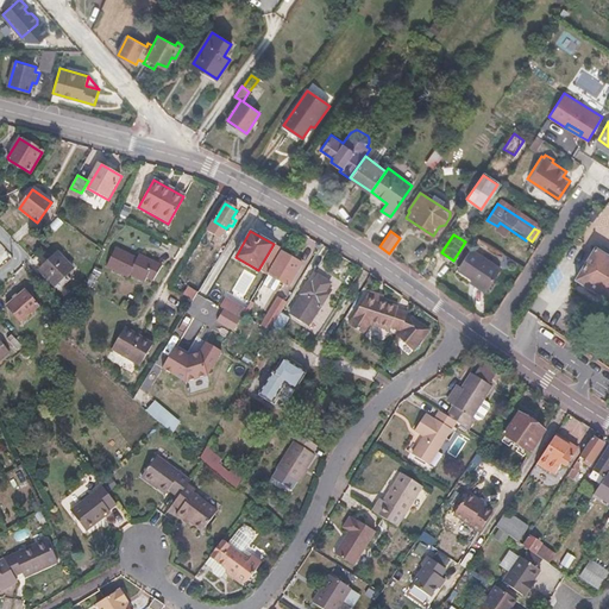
[(469,248),(457,267),(473,277),(471,283),(484,292),(500,268),(469,248)]
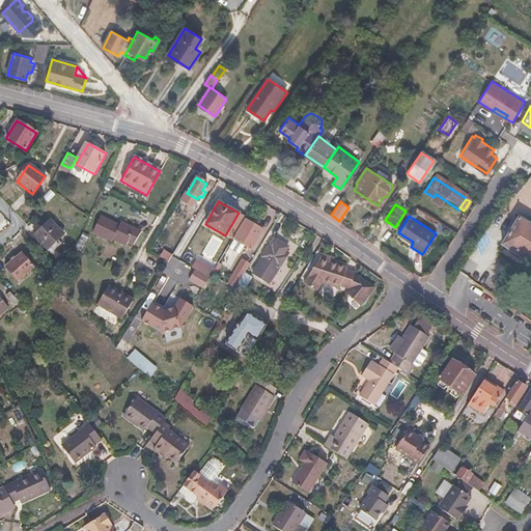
[(117,227),(99,217),(89,233),(109,244),(111,241),(122,247),(126,243),(132,246),(139,232),(120,222),(117,227)]
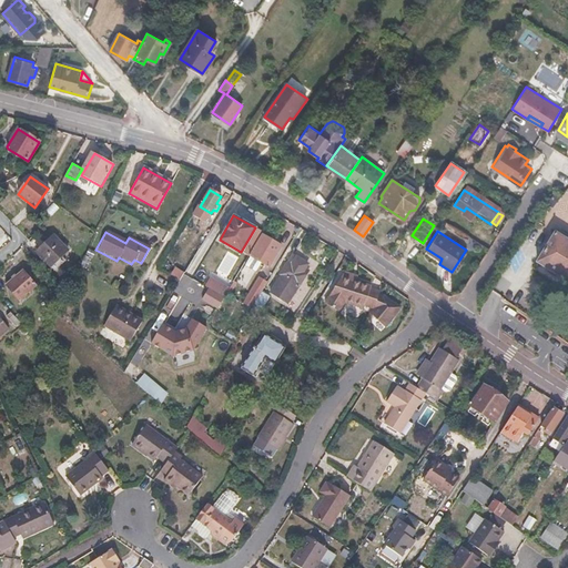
[(567,240),(555,232),(537,263),(567,281),(567,279),(567,240)]
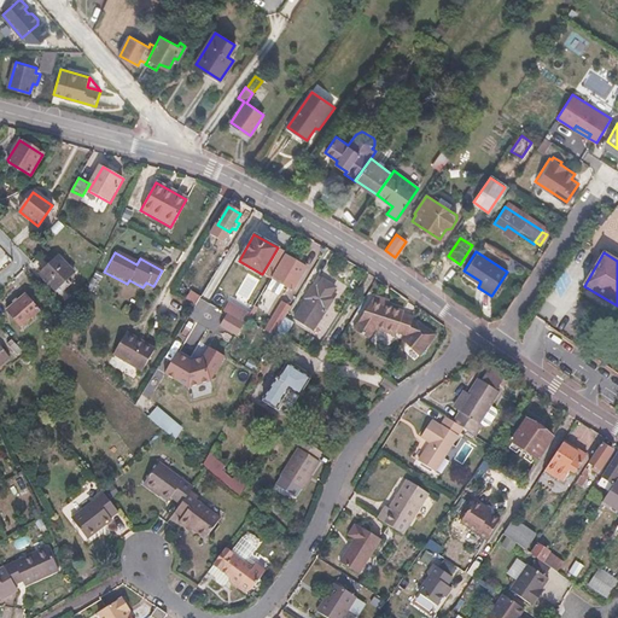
[(307,267),(287,255),(274,278),(285,285),(292,289),(307,267)]
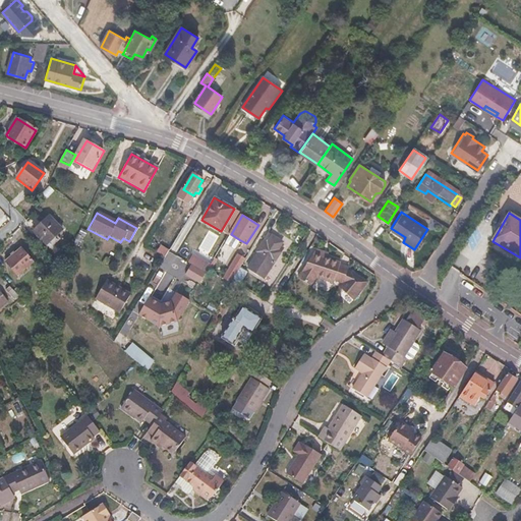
[(62,231),(49,217),(34,232),(47,245),(62,231)]
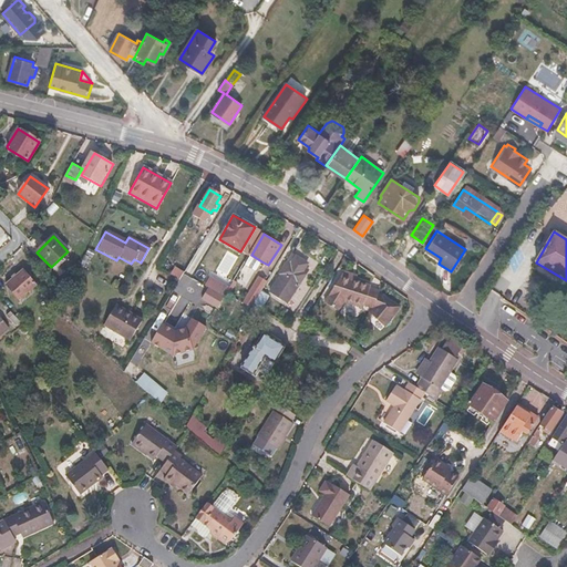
[(261,261),(251,255),(245,265),(256,271),(261,261)]
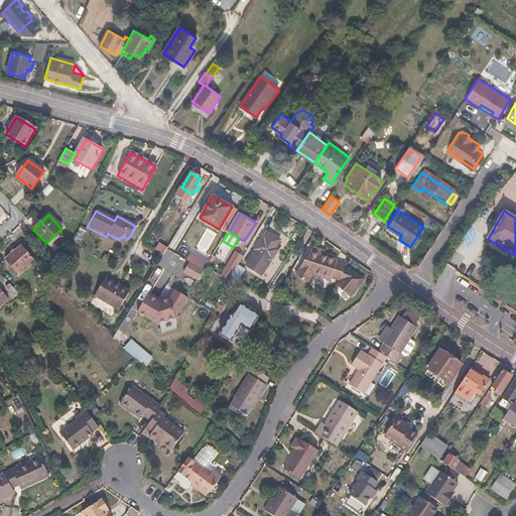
[(254,248),(258,250),(247,266),(260,274),(278,248),(275,246),(279,240),(269,233),(264,241),(260,238),(254,248)]
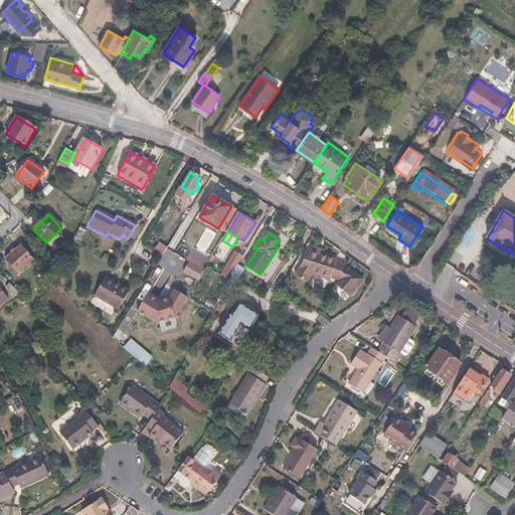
[(16,273),(26,264),(24,246),(22,244),(4,259),(16,273)]
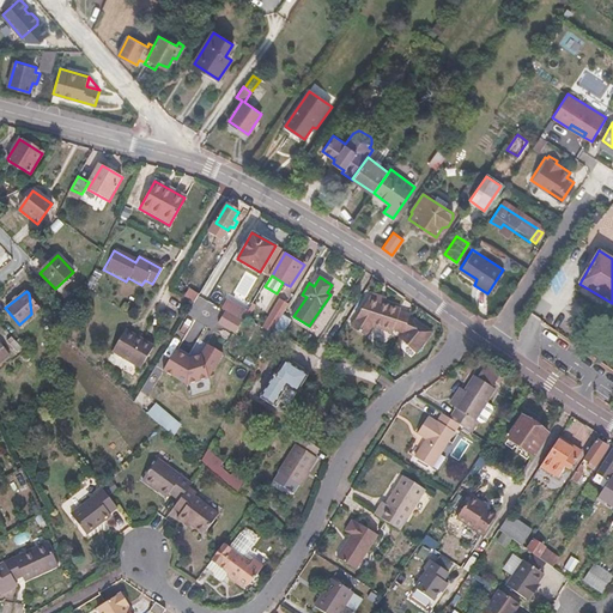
[(386,297),(374,292),(370,298),(384,303),(386,297)]
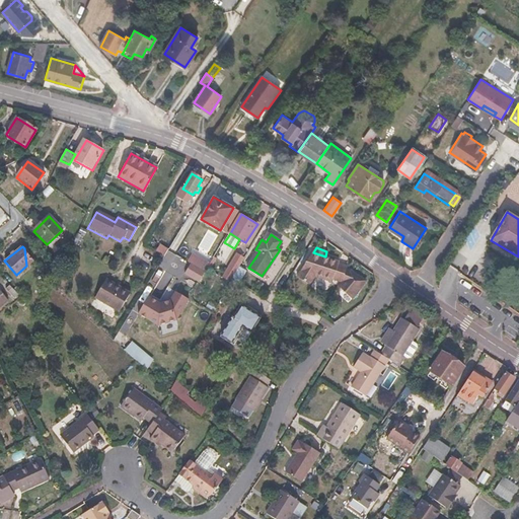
[(325,256),(313,252),(298,276),(311,284),(316,276),(334,282),(335,279),(344,282),(340,286),(352,300),(357,296),(366,282),(350,271),(349,272),(346,271),(347,268),(339,264),(340,262),(325,256)]
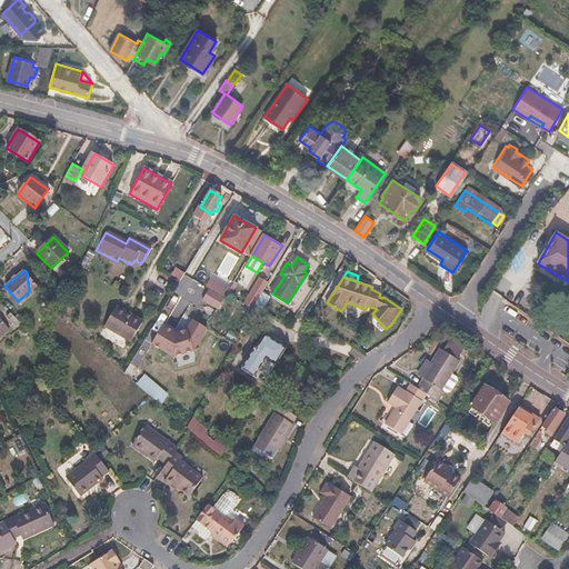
[(225,298),(230,289),(211,278),(207,287),(225,298)]
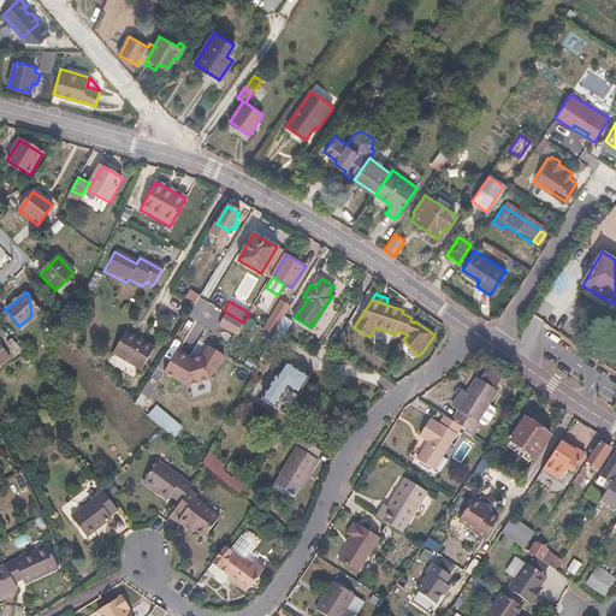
[(278,330),(286,315),(291,307),(283,302),(267,329),(276,333),(278,330)]
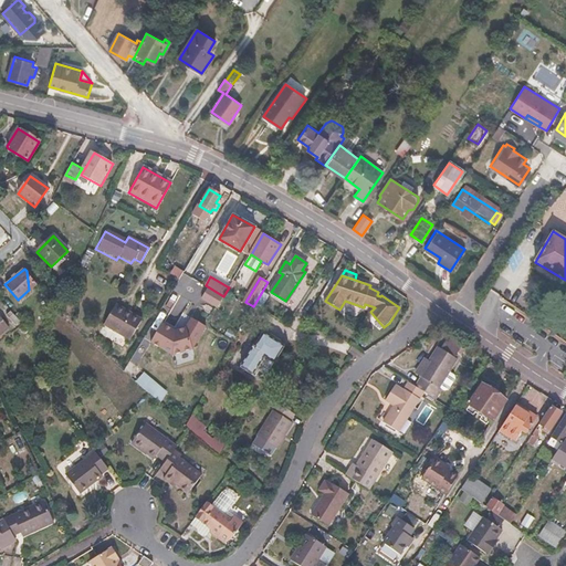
[(323,290),(314,284),(304,301),(313,306),(323,290)]
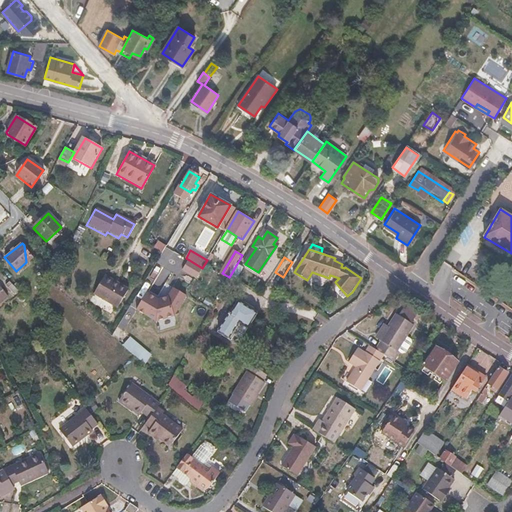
[(280,261),(275,258),(270,267),(275,270),(280,261)]
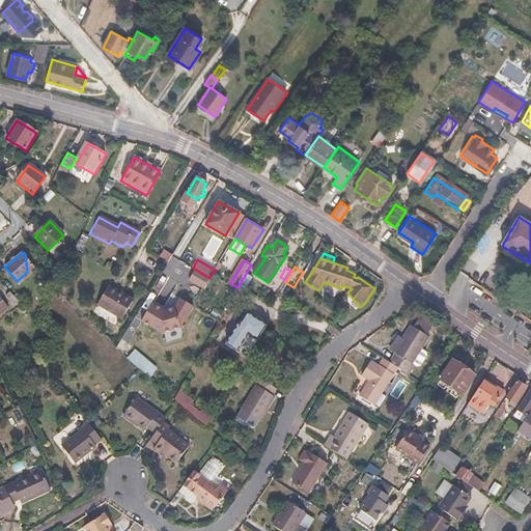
[(253,276),(247,272),(240,284),(246,288),(253,276)]
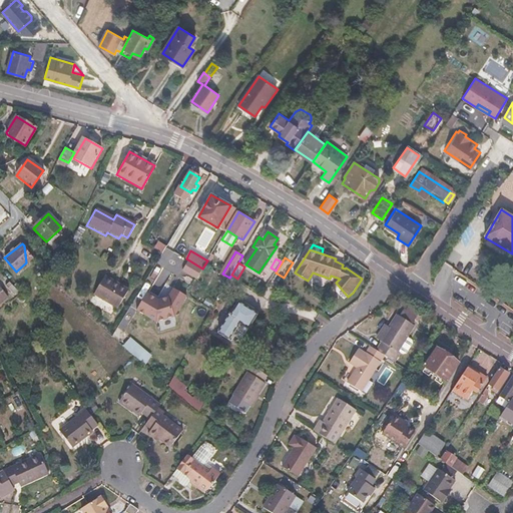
[(237,279),(231,275),(229,278),(218,298),(223,301),(233,286),(236,288),(240,281),(237,279)]
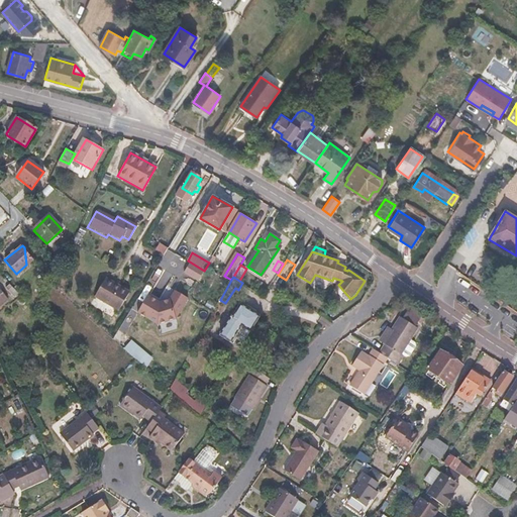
[(128,295),(104,280),(93,299),(117,313),(128,295)]
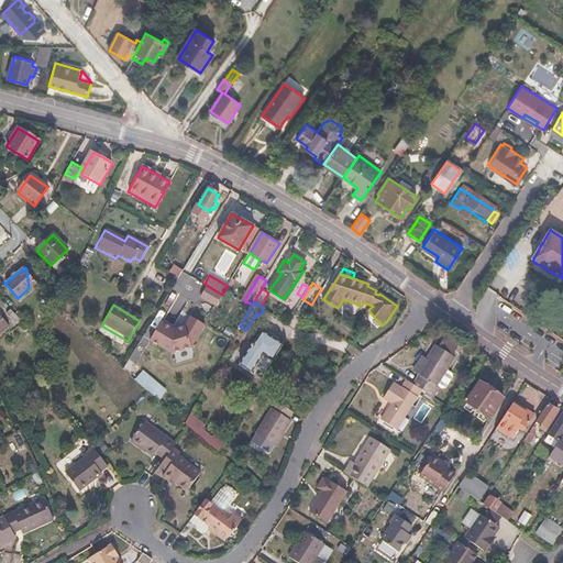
[(11,324),(14,329),(22,321),(9,307),(4,310),(13,322),(11,324)]
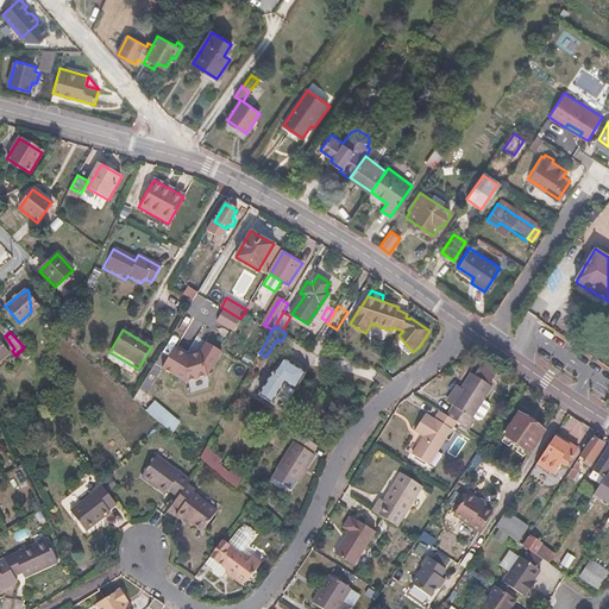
[(207,374),(221,350),(198,336),(187,353),(175,346),(163,366),(186,380),(189,391),(211,385),(207,374)]
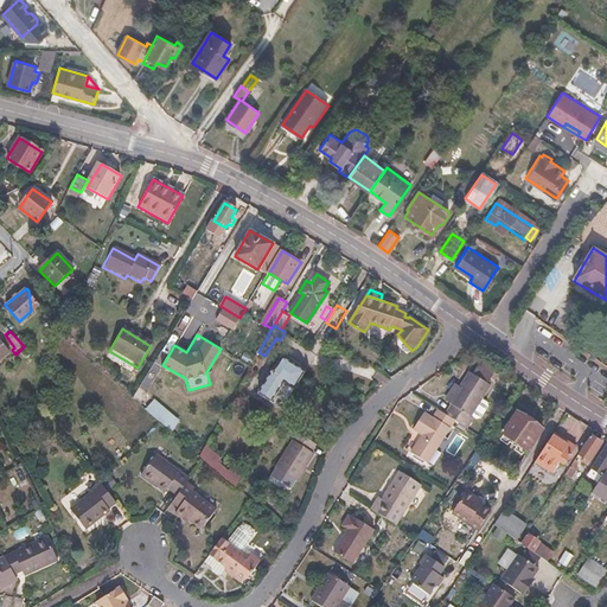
[(273,370),(272,369),(259,389),(272,398),(283,381),(294,388),(305,370),(282,355),(273,370)]
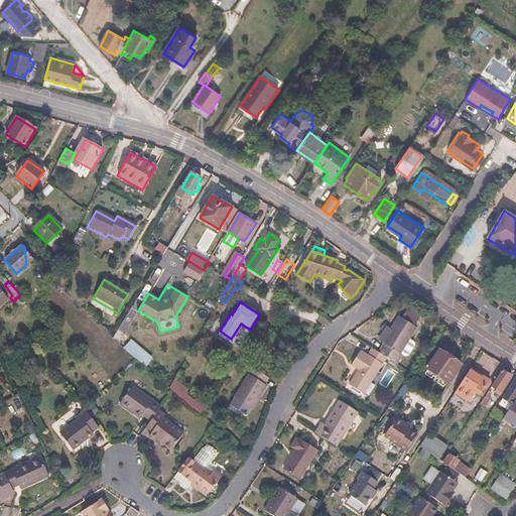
[(404,307),(399,314),(412,323),(416,315),(404,307)]
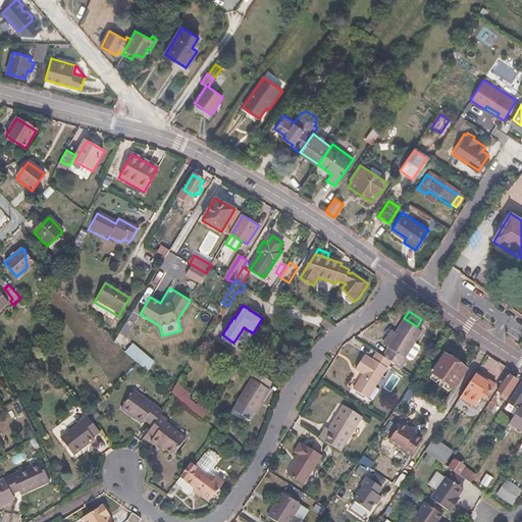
[(417,326),(404,318),(387,344),(406,356),(422,329),(417,326)]
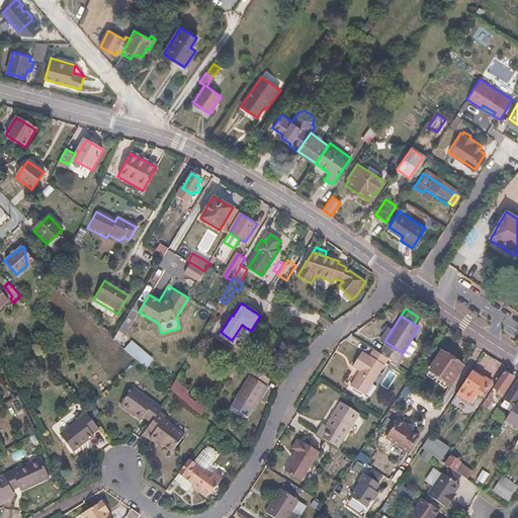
[(134,344),(127,351),(146,367),(152,360),(134,344)]
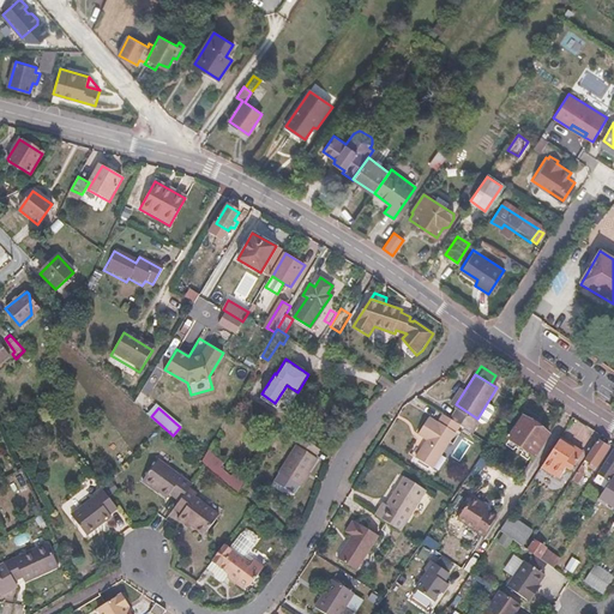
[(429,416),(419,432),(427,438),(416,456),(433,467),(461,425),(443,414),(438,421),(429,416)]
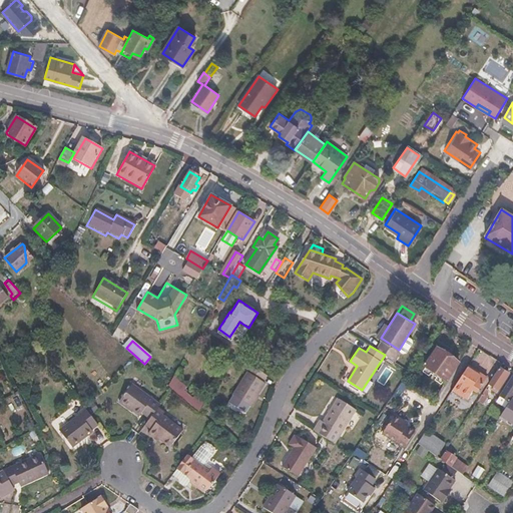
[(458,362),(436,348),(424,366),(446,380),(458,362)]
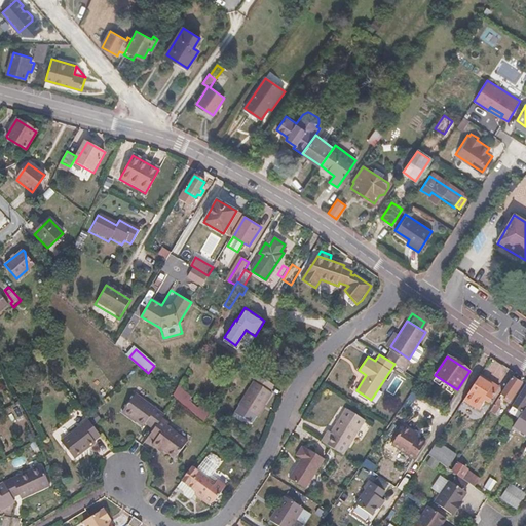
[(498,388),(479,376),(463,400),(478,409),(484,400),(488,403),(498,388)]
